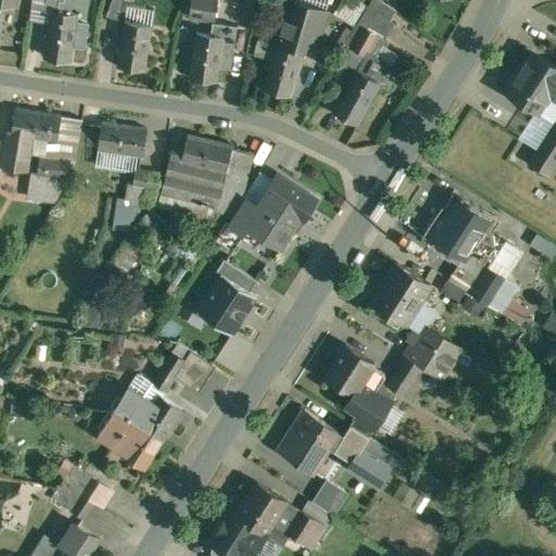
[(0,0),(0,39),(5,5),(17,8),(17,0),(0,0)]
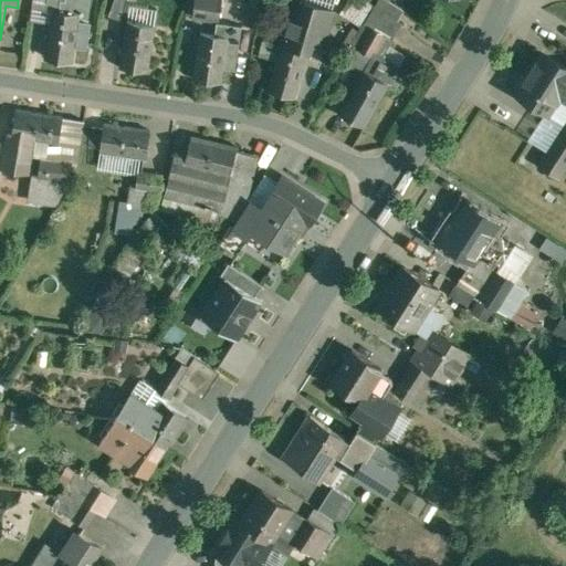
[(51,0),(51,2),(53,4),(45,58),(74,62),(76,46),(86,48),(90,25),(80,24),(81,16),(85,16),(87,0),(51,0)]
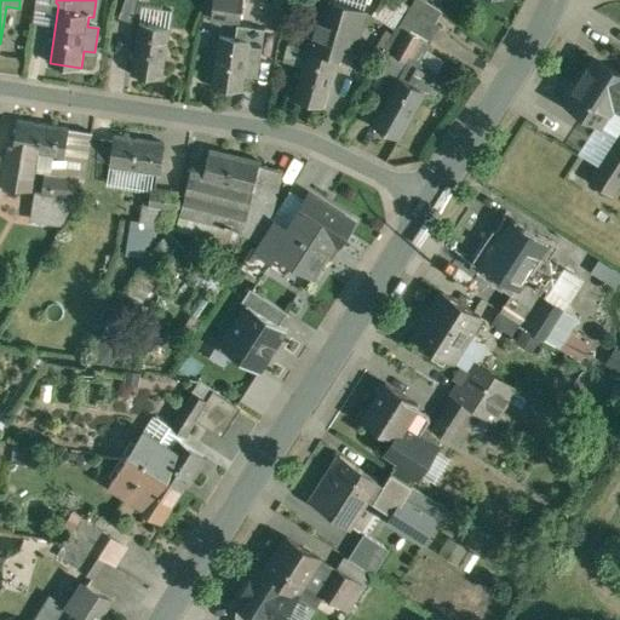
[(141,0),(125,0),(120,18),(133,22),(141,0)]
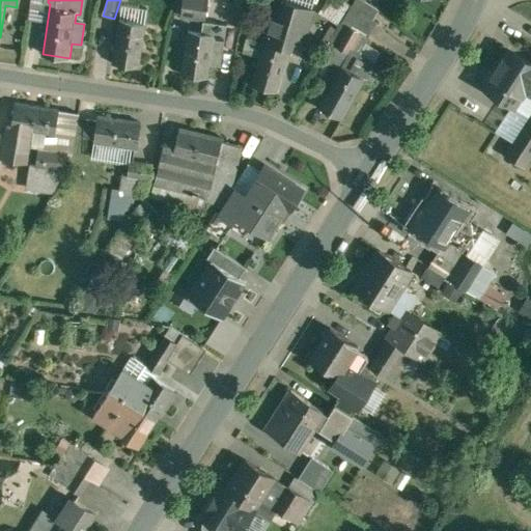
[(208,0),(184,0),(183,17),(206,20),(208,0)]
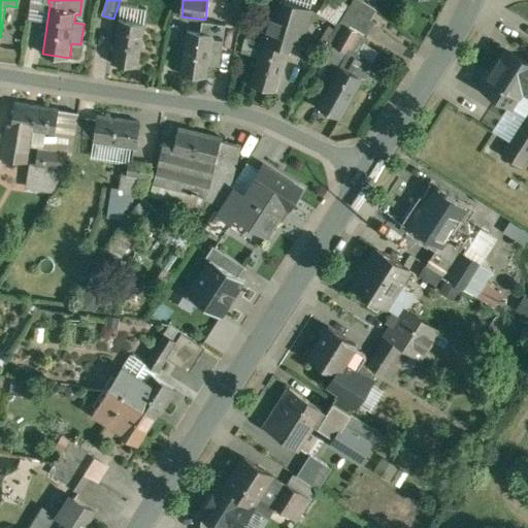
[(312,0),(282,0),(282,2),(310,10),(312,0)]
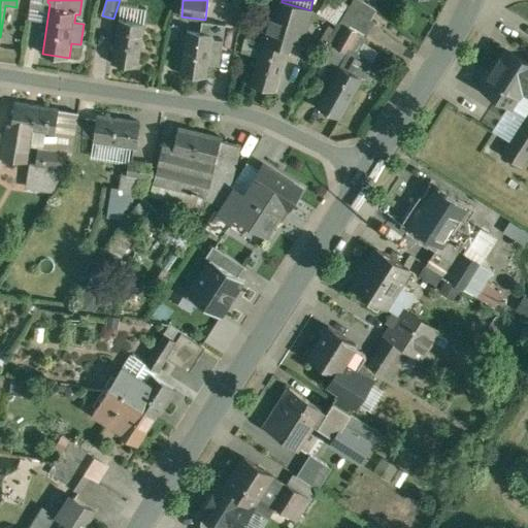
[(351,6),(340,0),(325,0),(318,12),(337,26),(350,7),(351,6)]
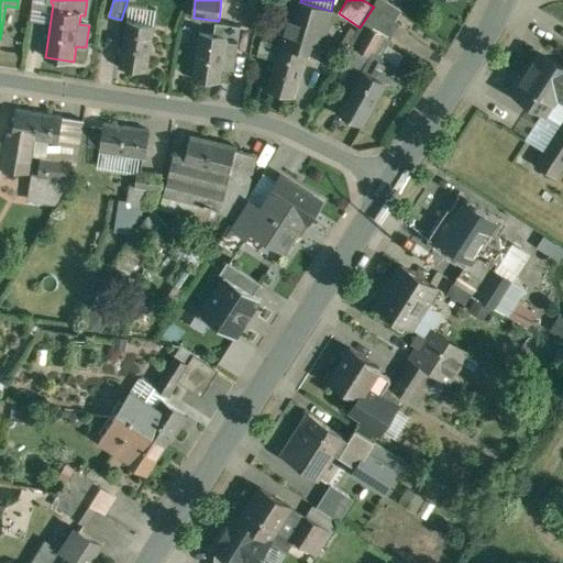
[(300,2),(295,1),(282,46),(307,53),(310,42),(321,44),(331,11),(300,2)]
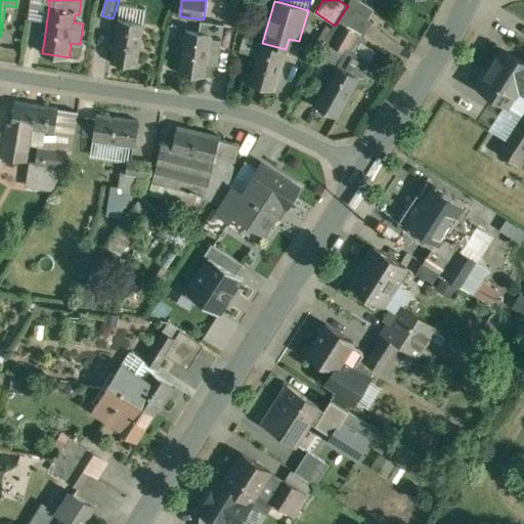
[(347,7),(336,26),(335,26),(326,40),(325,40),(325,41),(346,52),(346,50),(353,54),(363,38),(373,24),(368,20),(367,20),(347,7)]
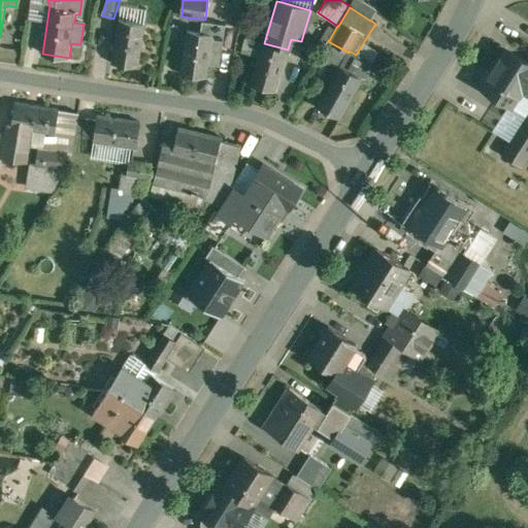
[(174,17),(172,27),(195,31),(197,21),(174,17)]
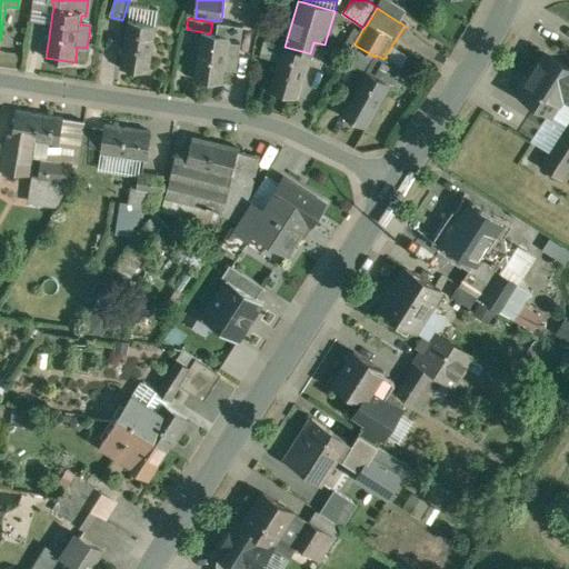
[(156,27),(129,23),(121,69),(149,73),(156,27)]
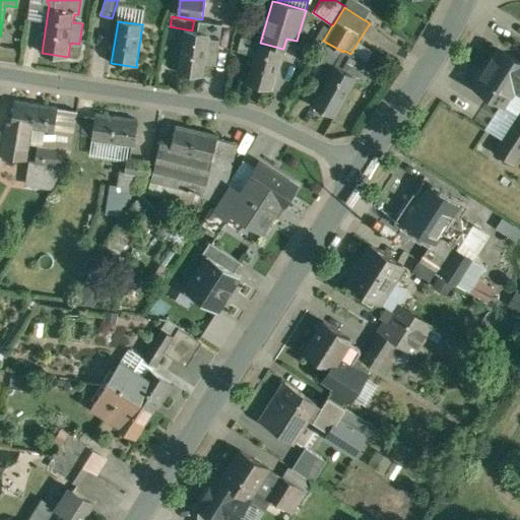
[(205,34),(186,30),(180,74),(203,77),(205,63),(216,65),(222,24),(207,22),(205,34)]
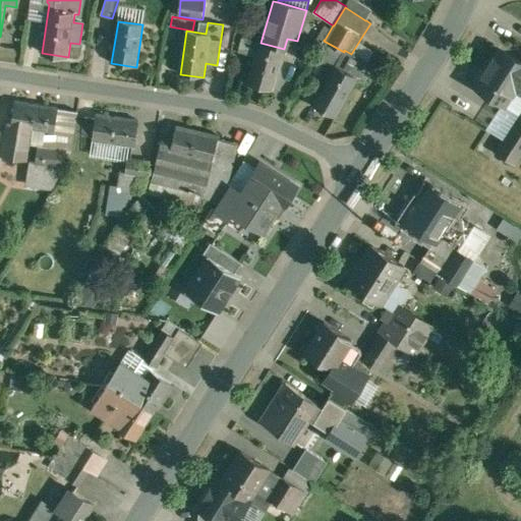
[(335,66),(313,104),(336,116),(362,69),(363,69),(365,70),(367,67),(365,66),(366,63),(351,54),(344,50),(344,52),(324,41),(315,55),(335,66)]
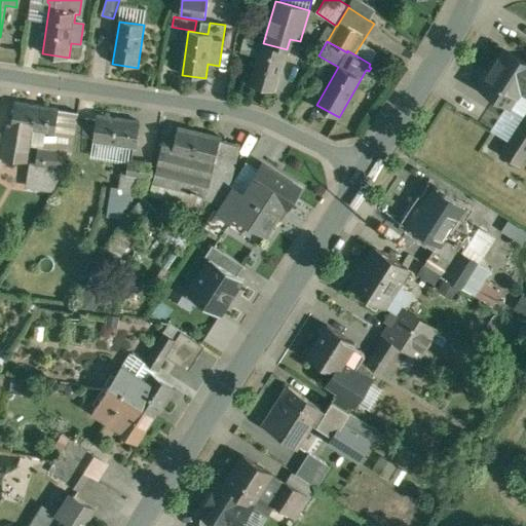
[(263,43),(251,85),(274,92),(287,49),(263,43)]
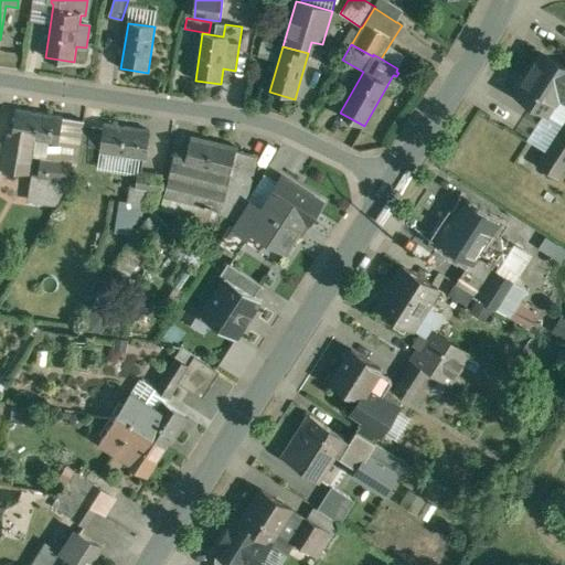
[(564,66),(542,52),(515,93),(548,114),(548,113),(564,123),(564,120),(564,66)]
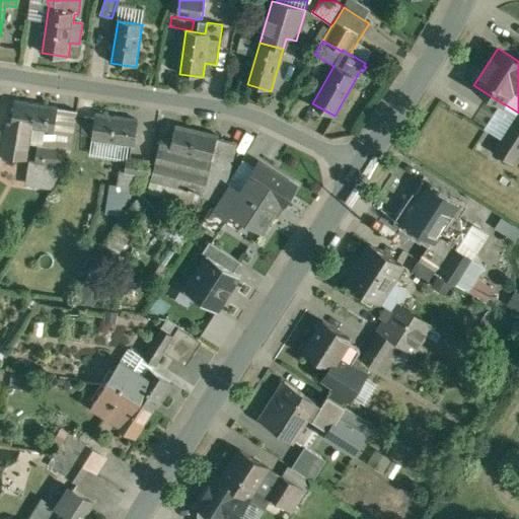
[(58,107),(15,101),(11,126),(7,125),(3,155),(27,158),(30,138),(45,140),(46,131),(54,133),(58,108),(58,107)]
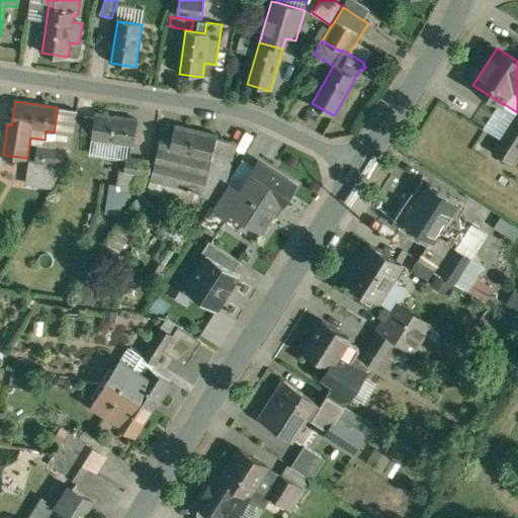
[(78,110),(58,108),(54,133),(46,131),(45,140),(44,146),(67,150),(67,155),(73,156),(78,110)]
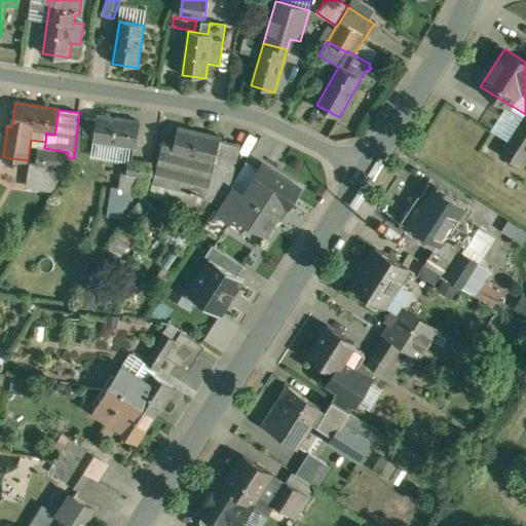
[(525,112),(525,114),(517,127),(525,133),(525,112)]
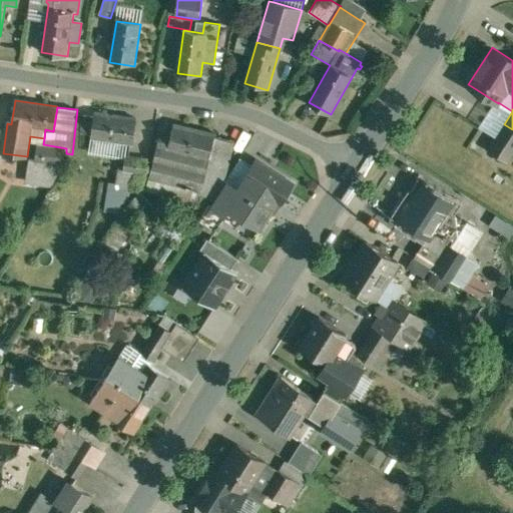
[(136,119),(95,113),(95,118),(84,116),(82,133),(92,134),(92,138),(133,144),(136,119)]
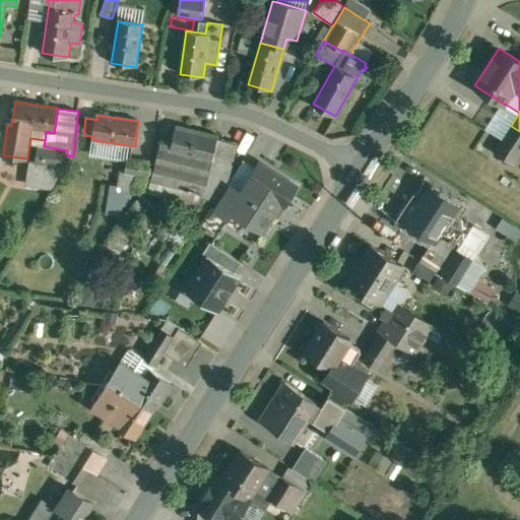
[(519,155),(519,131),(511,126),(496,151),(515,164),(519,155)]
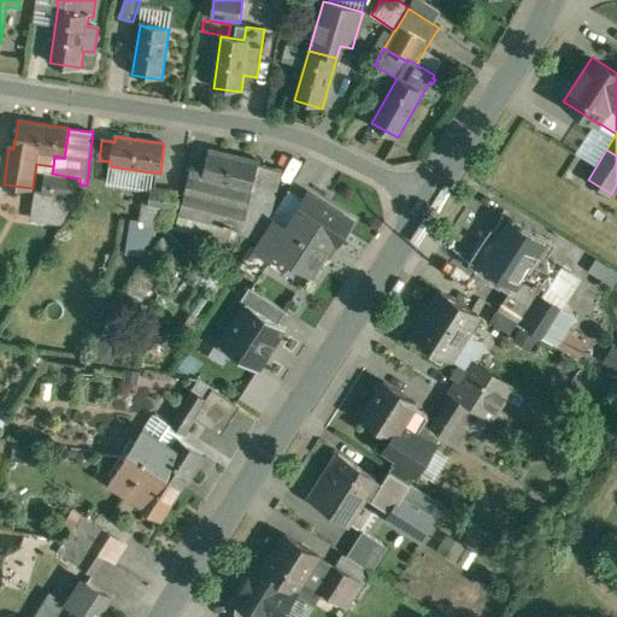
[(259,164),(210,152),(206,168),(195,165),(183,211),(227,223),(225,225),(233,228),(233,225),(244,228),(248,209),(259,164)]
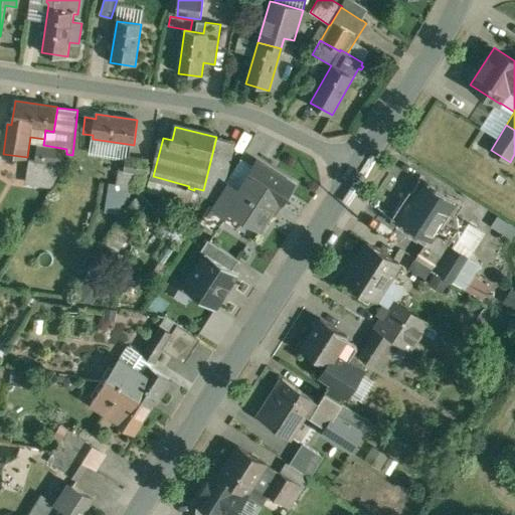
[(235,142),(216,137),(207,174),(226,179),(235,142)]
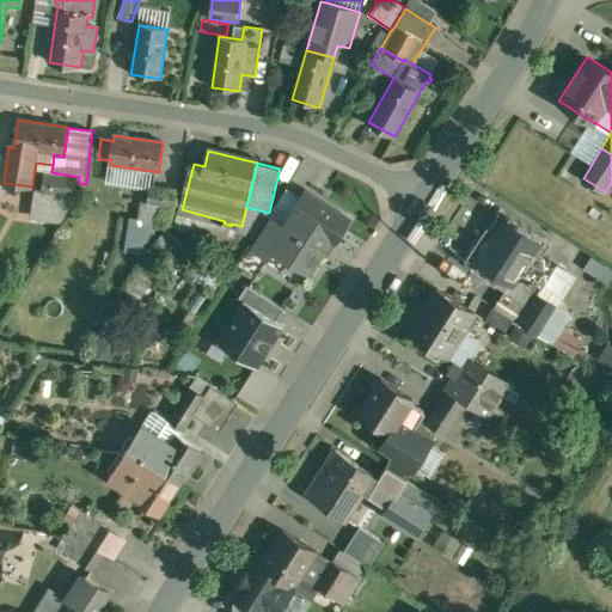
[(51,172),(46,171),(43,195),(36,194),(34,219),(61,222),(77,199),(79,183),(79,177),(51,172)]
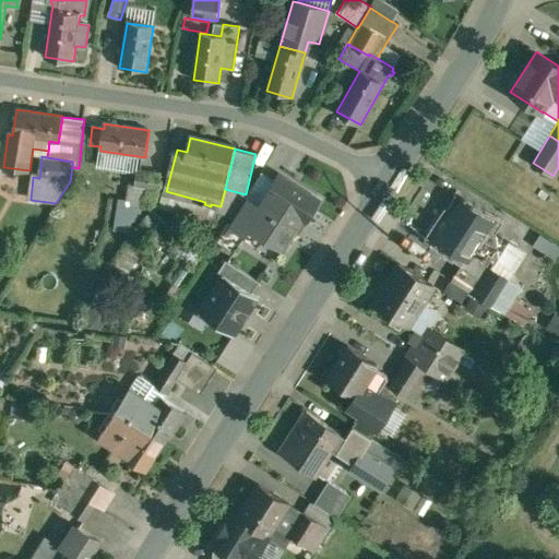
[(162,176),(139,173),(137,187),(152,189),(159,190),(162,176)]
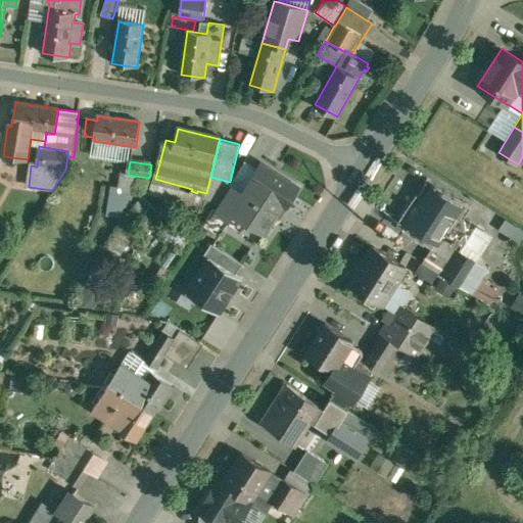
[(265,164),(245,194),(248,196),(237,215),(268,234),(285,207),(288,209),(301,188),(265,164)]
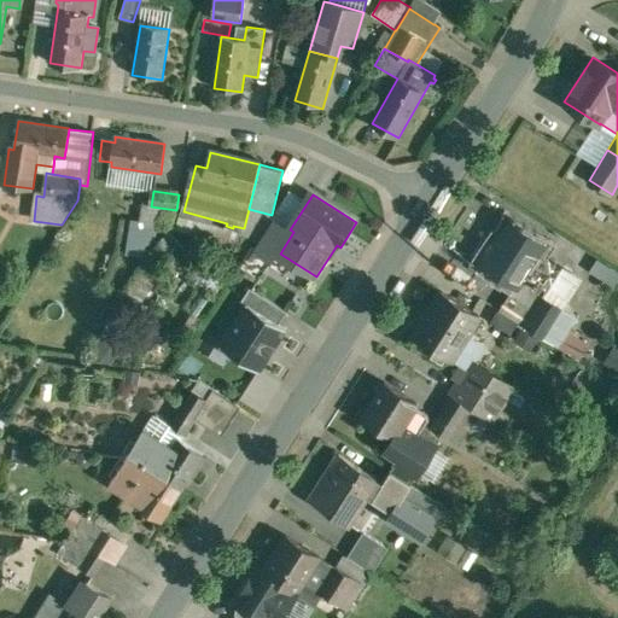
[(151,207),(146,207),(144,225),(165,228),(168,209),(151,207)]
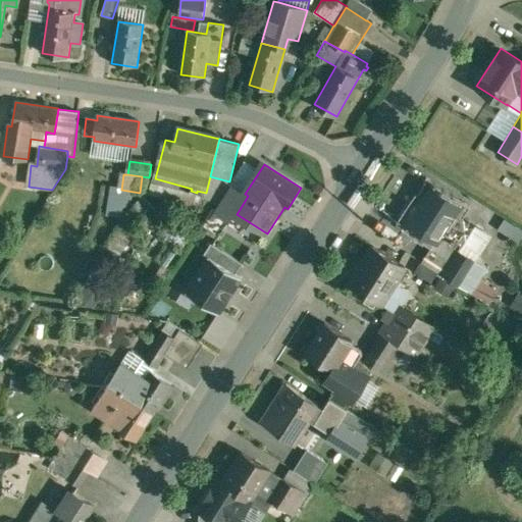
[(229,181),(210,176),(206,193),(205,197),(220,206),(231,189),(228,187),(229,181)]
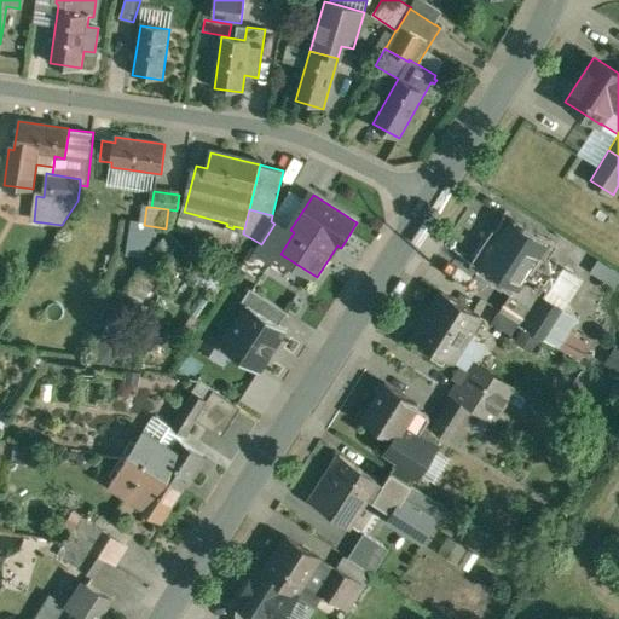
[(513,219),(495,247),(491,244),(480,262),(516,287),(518,287),(541,253),(548,242),(513,219)]
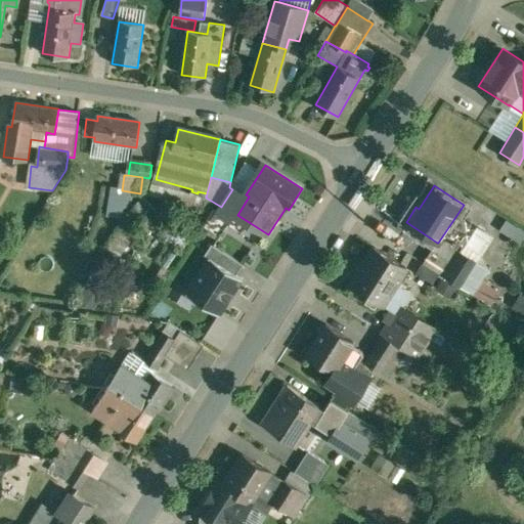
[(246,194),(233,186),(221,207),(219,211),(233,220),(237,215),(249,197),(246,194)]
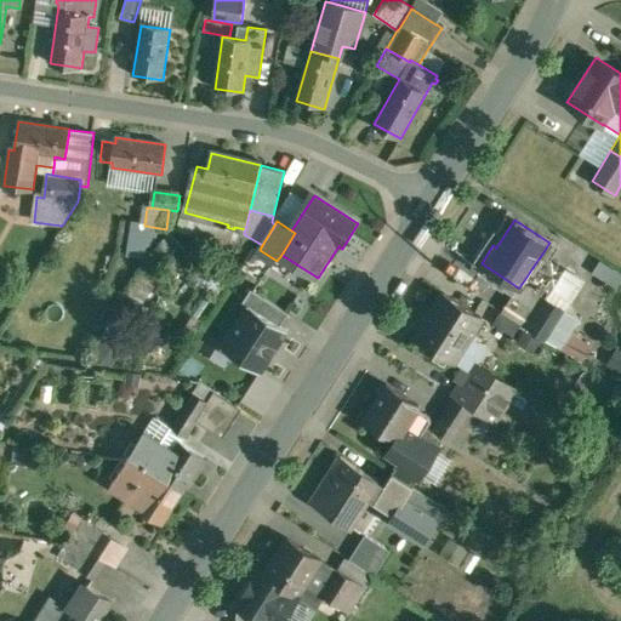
[(260,250),(255,246),(239,271),(261,285),(277,261),(260,250)]
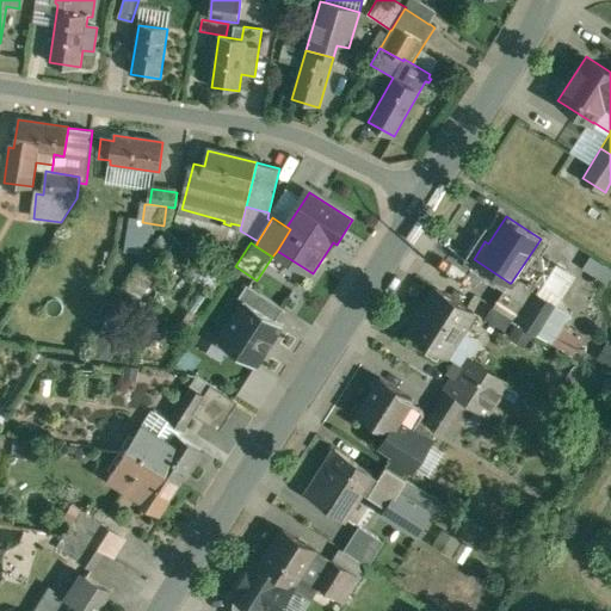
[(556,264),(534,250),(511,283),(510,283),(505,289),(516,296),(526,279),(530,282),(531,279),(542,285),(556,264)]
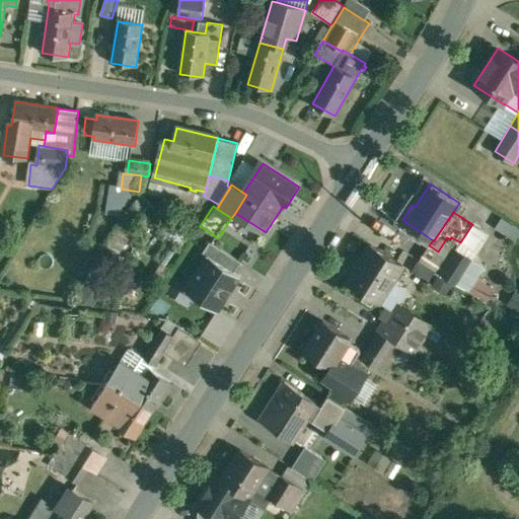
[(241,262),(210,241),(203,252),(208,255),(209,254),(234,272),(241,262)]
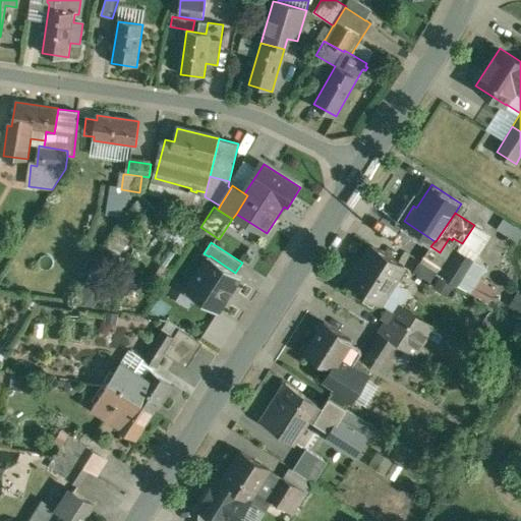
[(373,244),(349,283),(380,302),(394,281),(404,265),(373,244)]
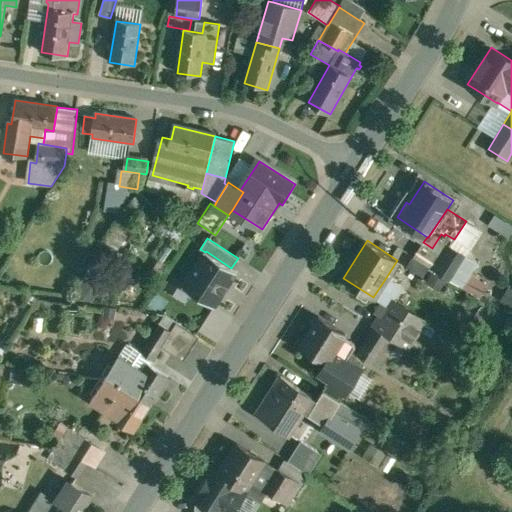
[(441,257),(421,244),(413,256),(434,269),(441,257)]
